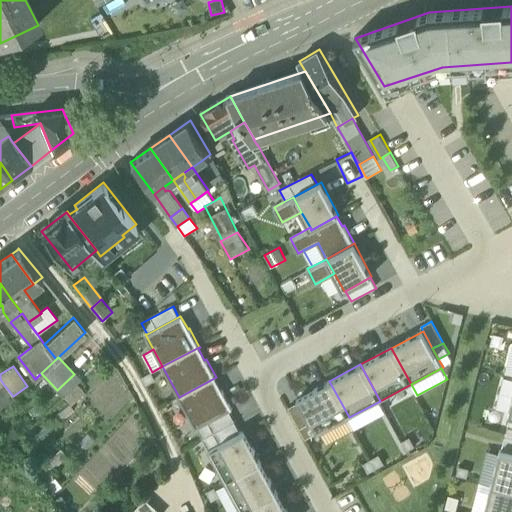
[(57,390),(63,397),(76,384),(80,381),(74,374),(57,390)]
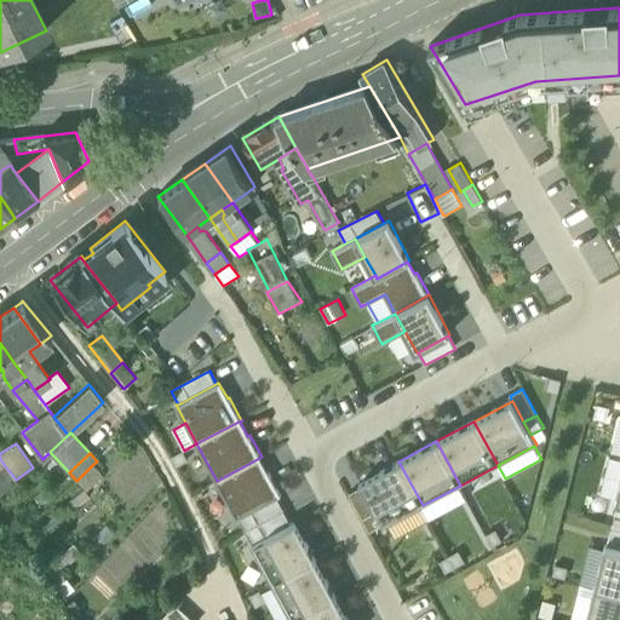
[(618,499),(619,487),(619,458),(610,455),(601,494),(618,499)]
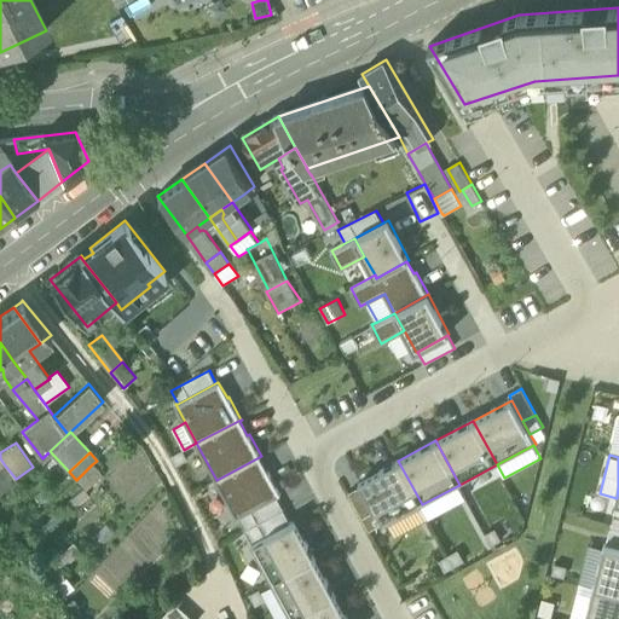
[(217,480),(237,519),(239,518),(278,497),(282,495),(270,472),(267,473),(259,458),(261,457),(261,456),(217,480)]
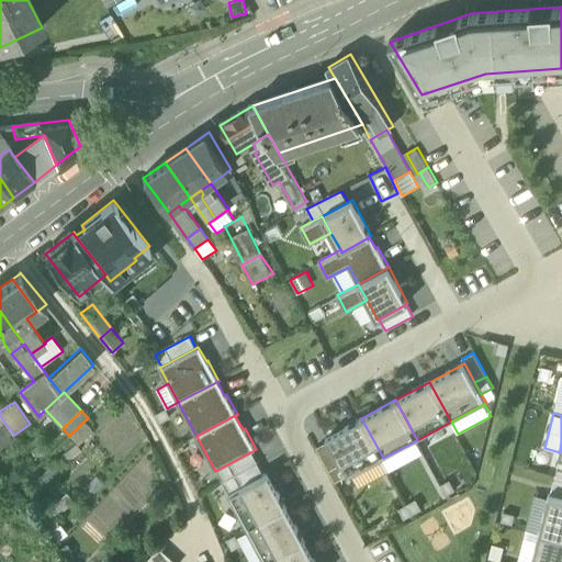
[(361,418),(326,437),(328,441),(341,464),(347,475),(348,478),(352,474),(383,458),(361,418)]
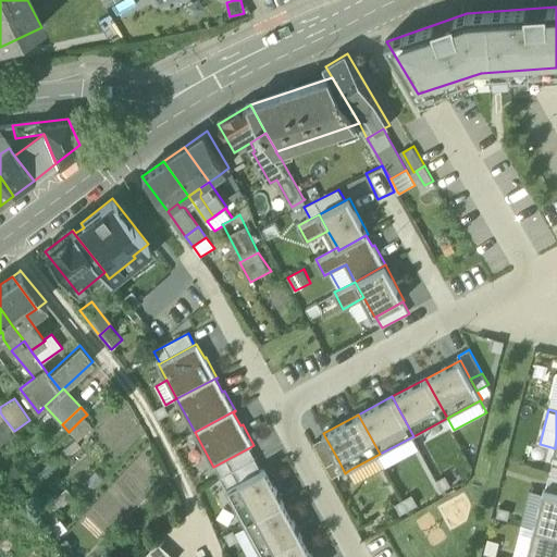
[(83,418),(69,432),(79,443),(94,429),(83,418)]
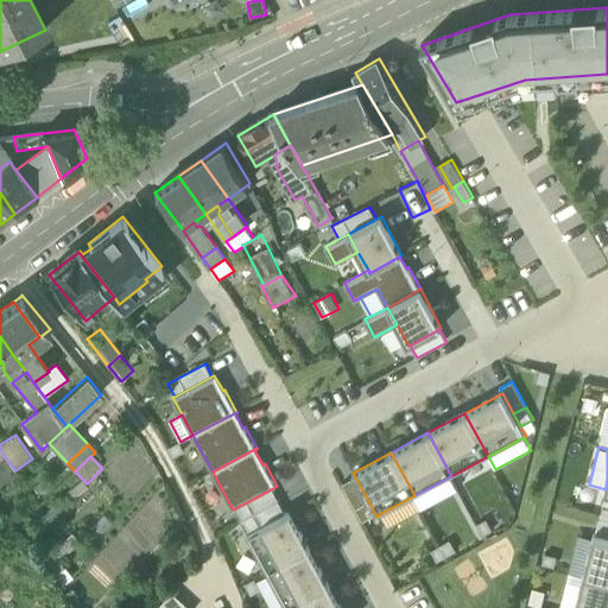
[(16,470),(5,457),(0,461),(0,487),(16,472),(16,470)]
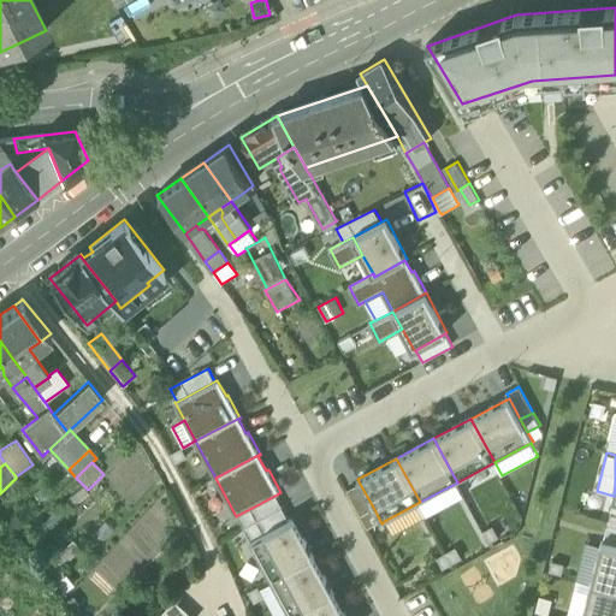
[(348,490),(361,515),(374,509),(360,484),(348,490)]
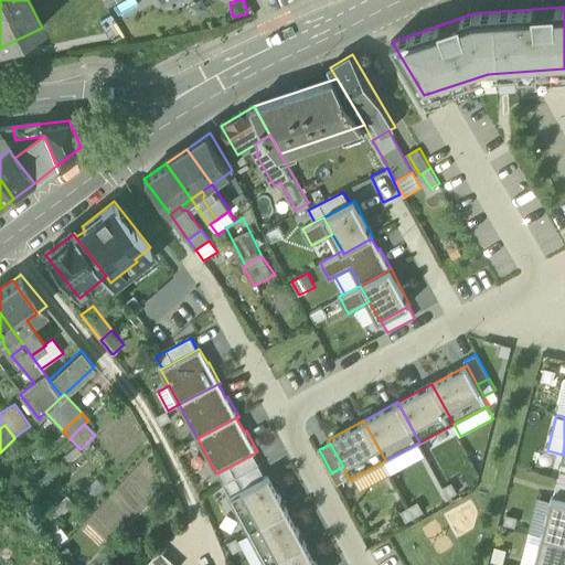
[(219,472),(224,483),(259,465),(254,454),(219,472)]
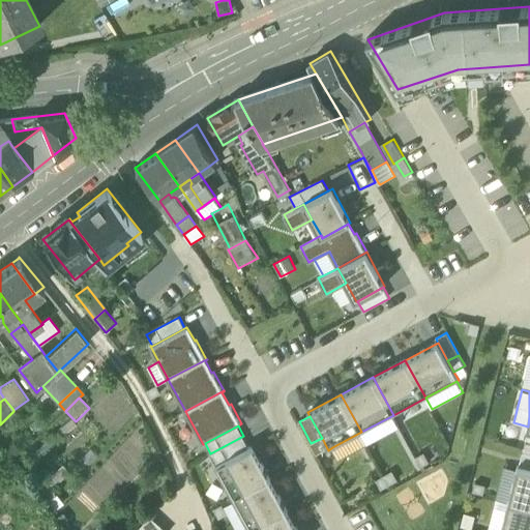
[(361,432),(332,447),(339,460),(367,444),(361,432)]
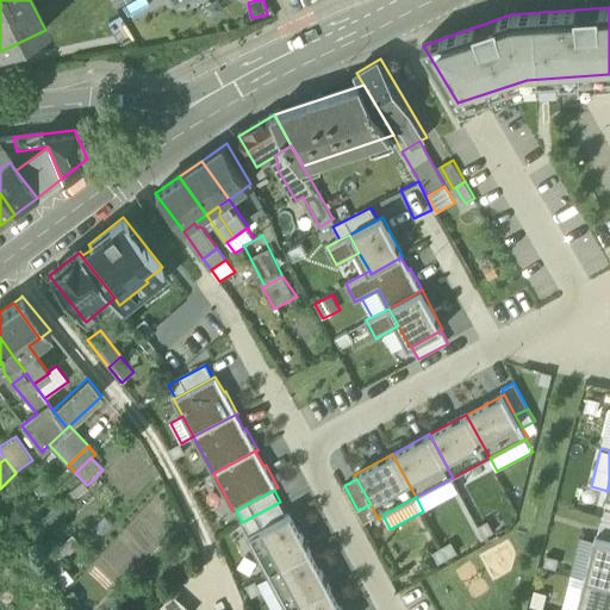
[(242,522),(249,535),(287,515),(280,502),(242,522)]
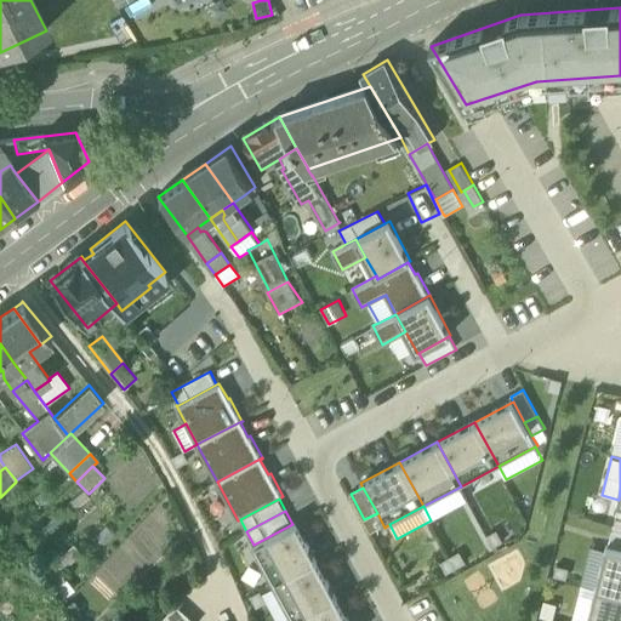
[(383,525),(377,513),(364,519),(371,533),(383,525)]
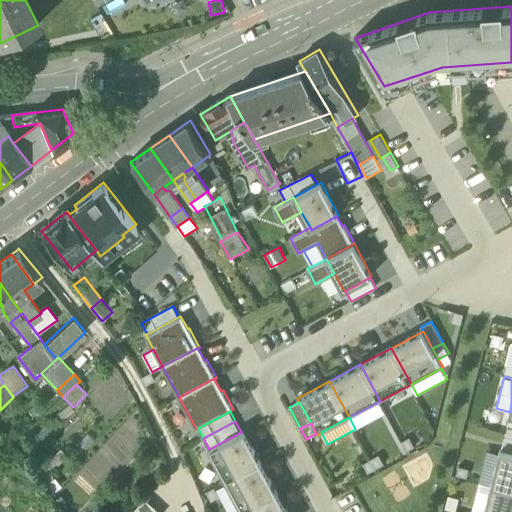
[(207,450),(225,482),(261,462),(244,430),(241,432),(209,449),(207,450)]
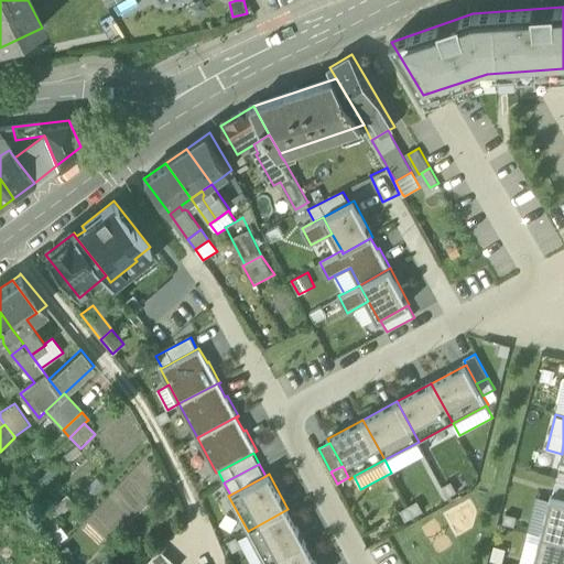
[(563,485),(556,484),(553,496),(563,498),(563,485)]
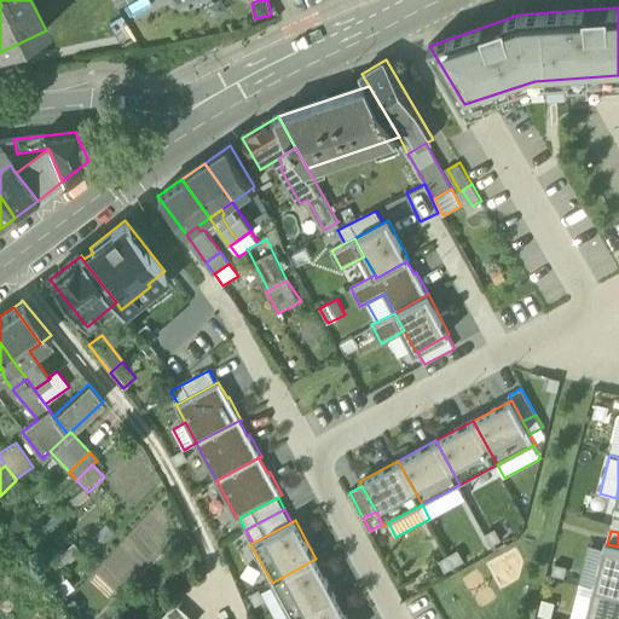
[(74,543),(55,562),(62,572),(82,553),(74,543)]
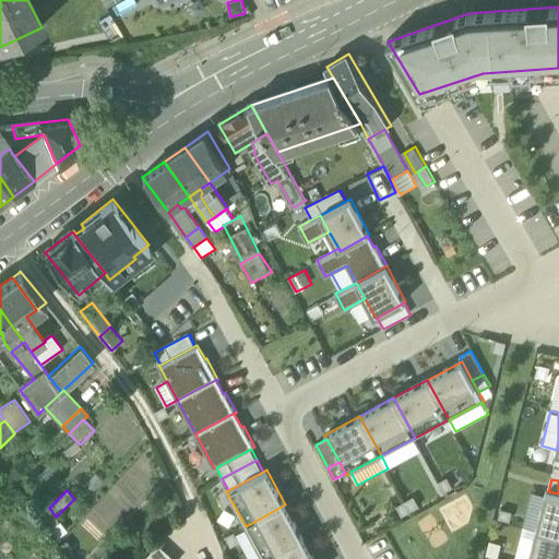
[(524,526),(536,528),(545,495),(533,491),(524,526)]
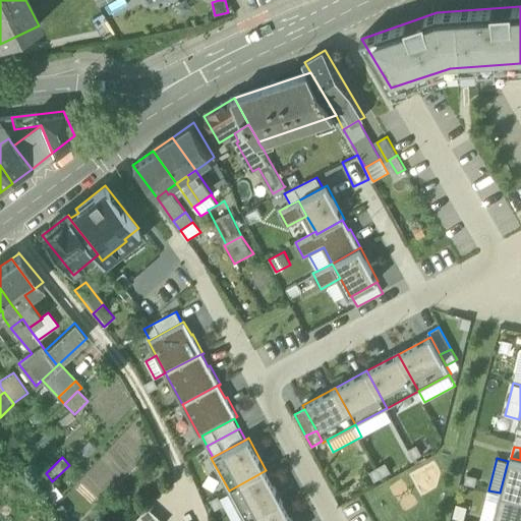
[(508,461),(500,493),(520,498),(520,460),(511,458),(509,458),(508,461)]
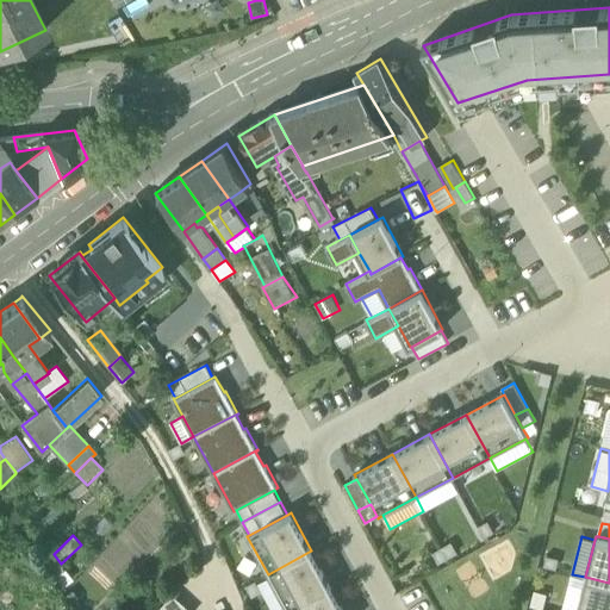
[(286,608),(286,609),(288,609),(331,587),(311,551),(268,574),(269,577),(286,608)]
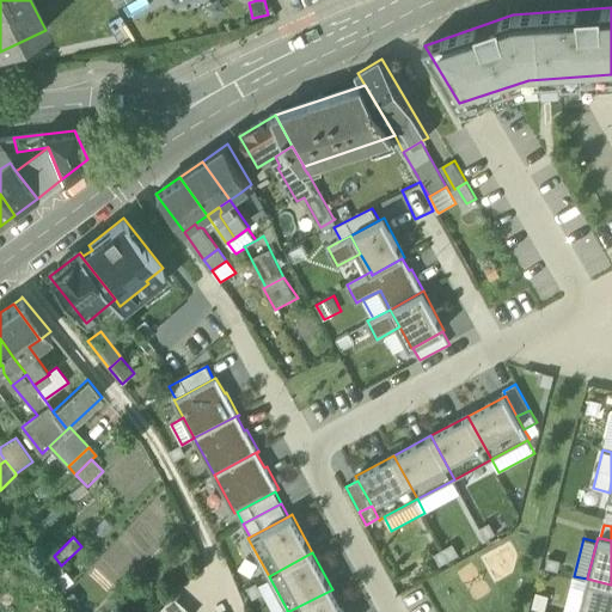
[(65,571),(53,555),(40,563),(51,581),(65,571)]
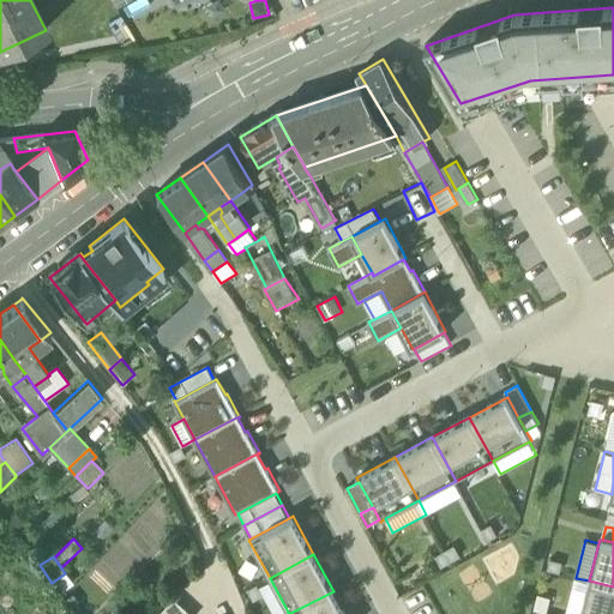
[(66,573),(65,573),(52,583),(48,585),(58,597),(74,584),(66,573)]
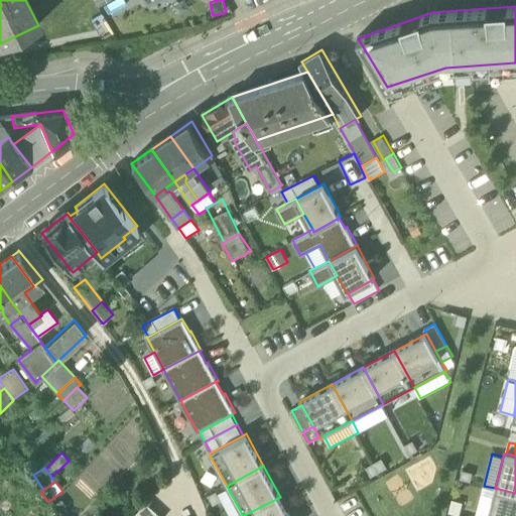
[(488,515),(495,488),(484,486),(475,515),(488,515)]
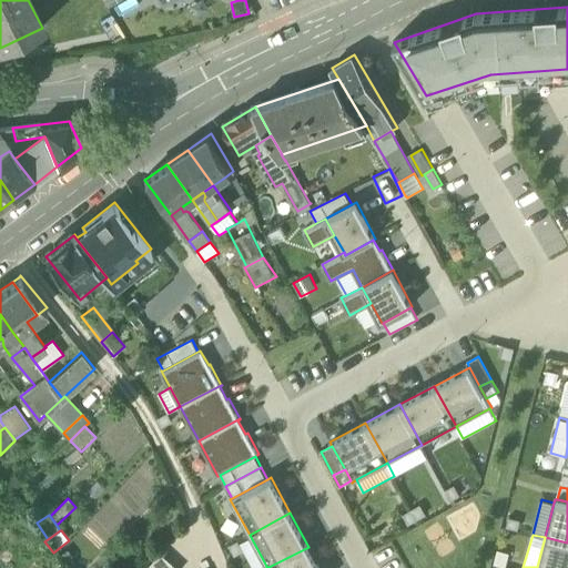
[(262,567),(266,566),(251,537),(241,544),(253,567),(262,567)]
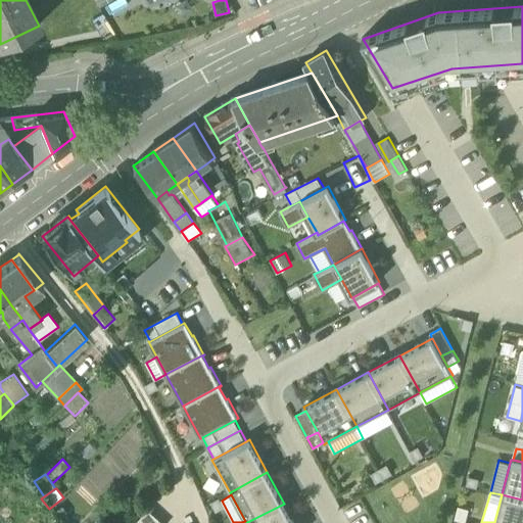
[(522,522),(522,500),(502,494),(494,522),(522,522)]
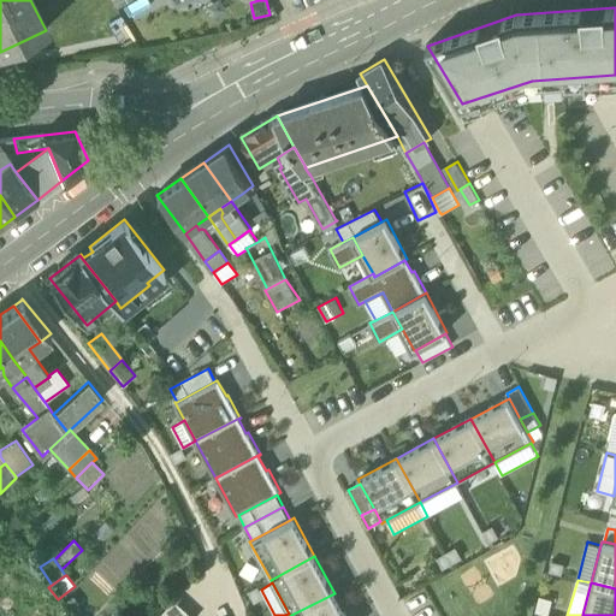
[(347,615),(335,593),(291,615),(347,615)]
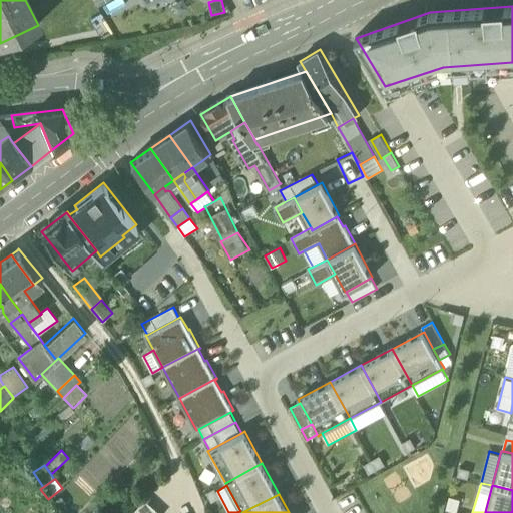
[(461,499),(450,496),(447,510),(457,512),(461,499)]
